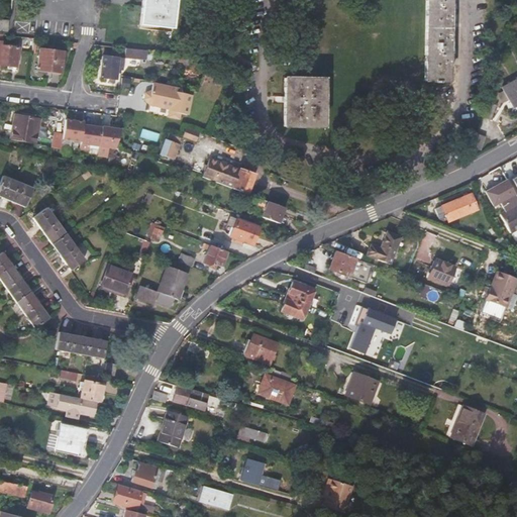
[(142,0),(140,24),(173,28),(176,0),(142,0)]
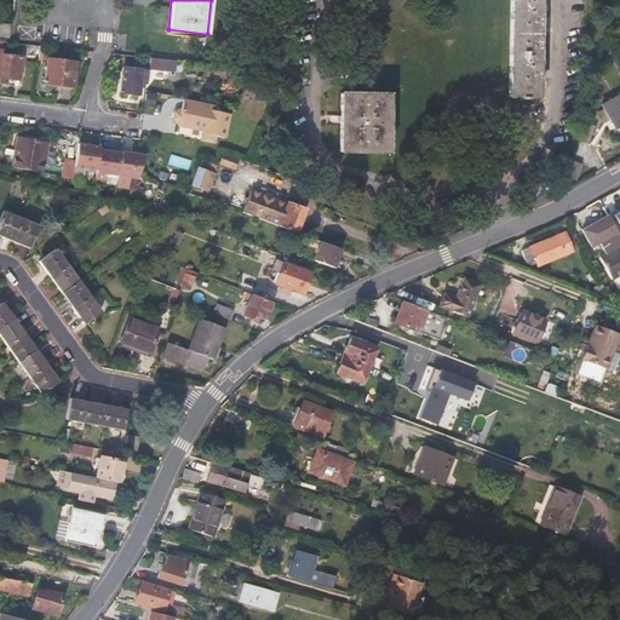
[(510,0),(509,97),(537,97),(539,0),(510,0)]
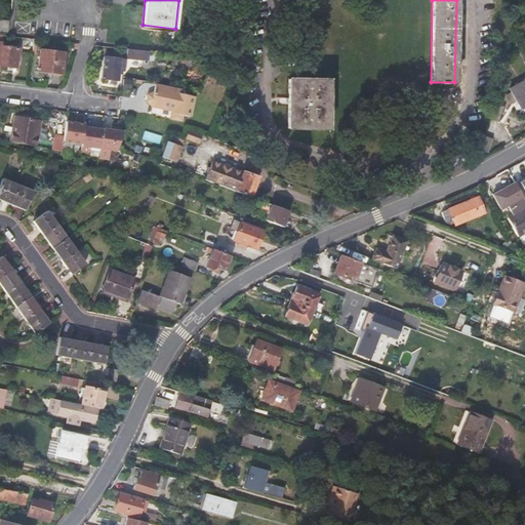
[(18,49),(1,47),(2,36),(0,35),(0,66),(16,69),(18,49)]
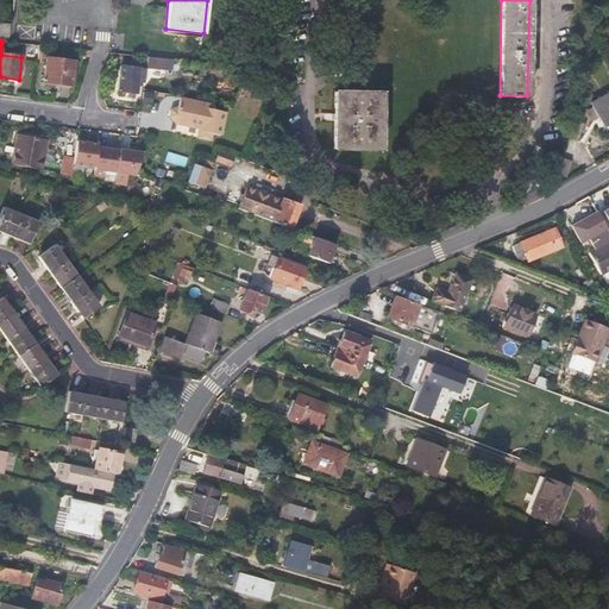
[(595,58),(607,55),(601,44),(595,58)]
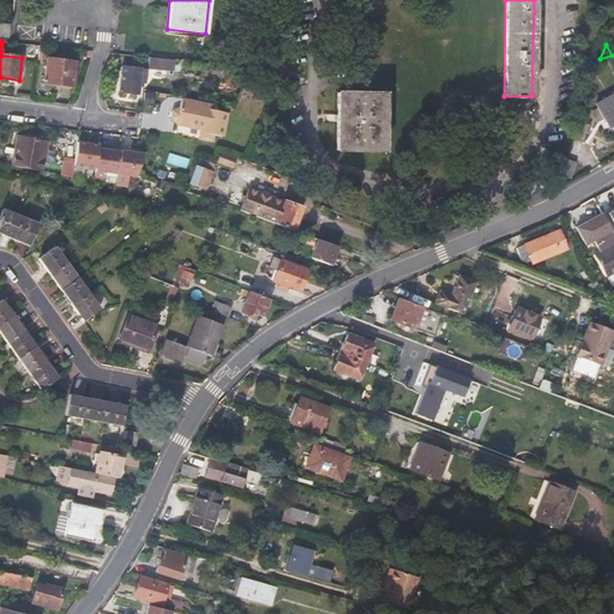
[(175,60),(149,58),(148,68),(173,71),(175,60)]
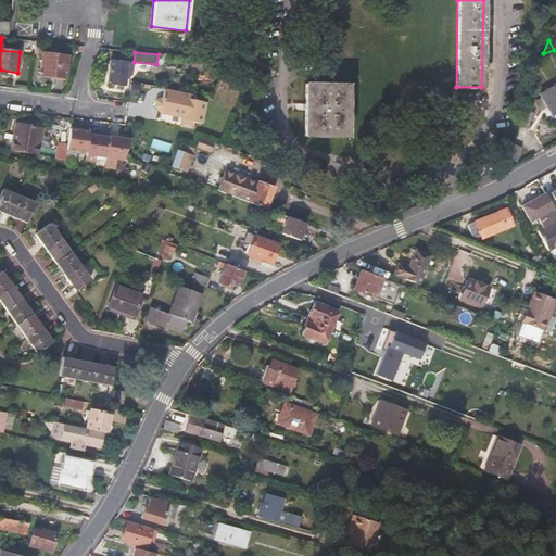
[(42,53),(40,76),(65,78),(68,57),(42,53)]
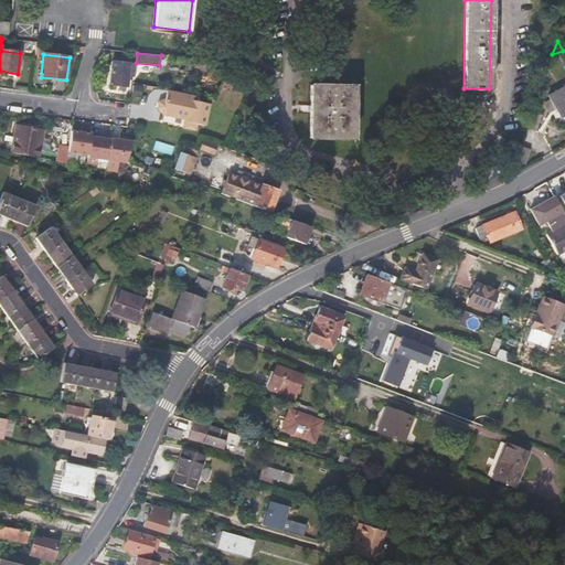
[(113,61),(110,84),(127,85),(129,63),(113,61)]
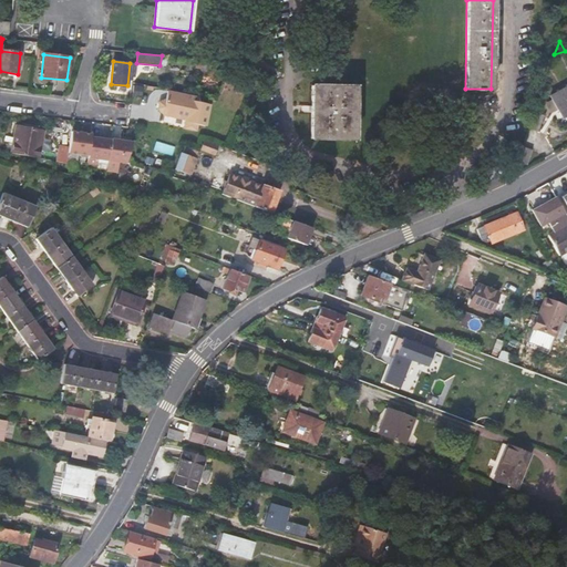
[(311,85),(311,137),(354,138),(356,85),(311,85)]
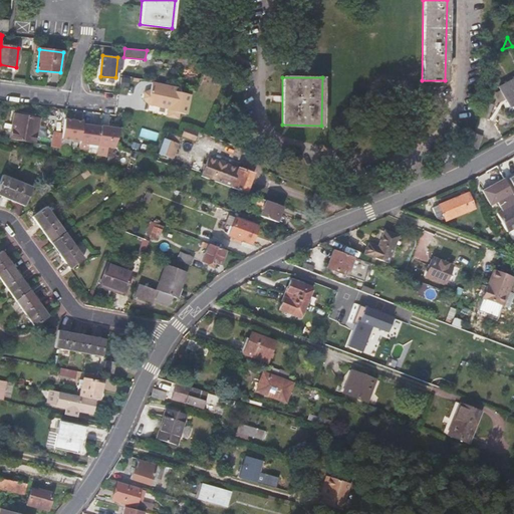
[(513,77),(499,86),(508,104),(513,101),(513,77)]
